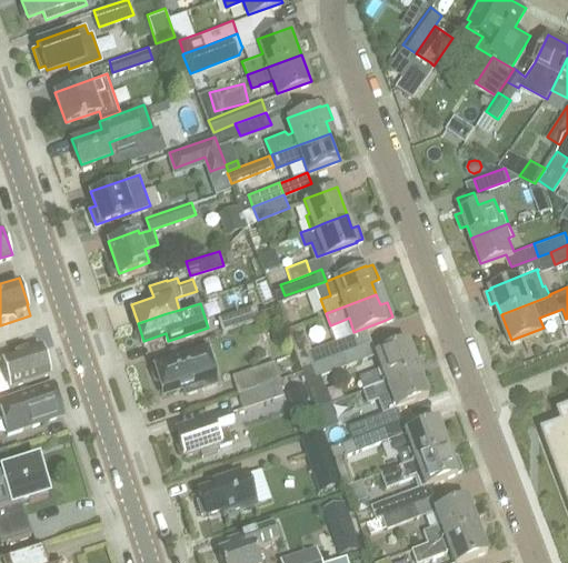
[(223,330),(261,317),(257,303),(218,317),(223,330)]
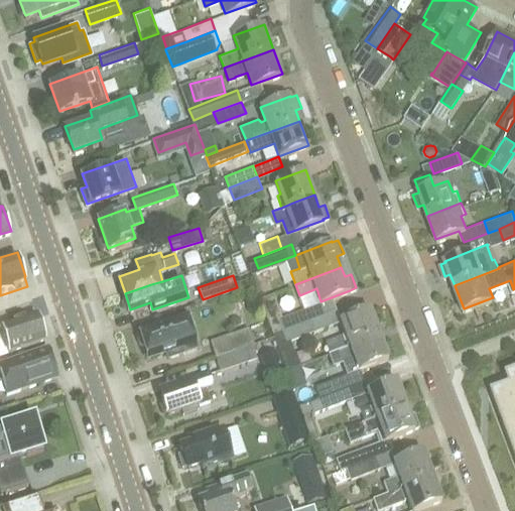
[(273,332),(309,317),(305,306),(281,315),(276,301),(263,306),(273,332)]
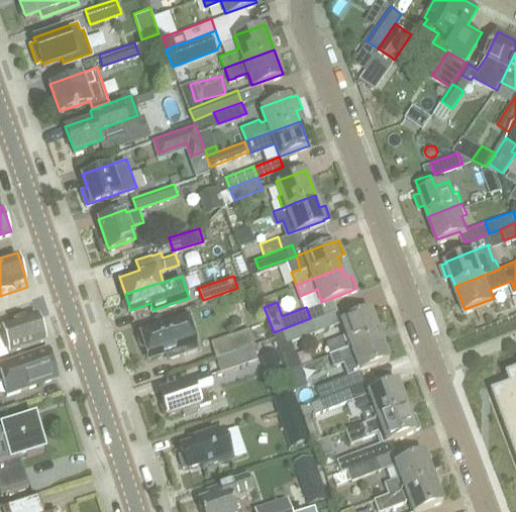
[(346,345),(380,333),(371,309),(341,320),(346,333),(342,334),(346,345)]
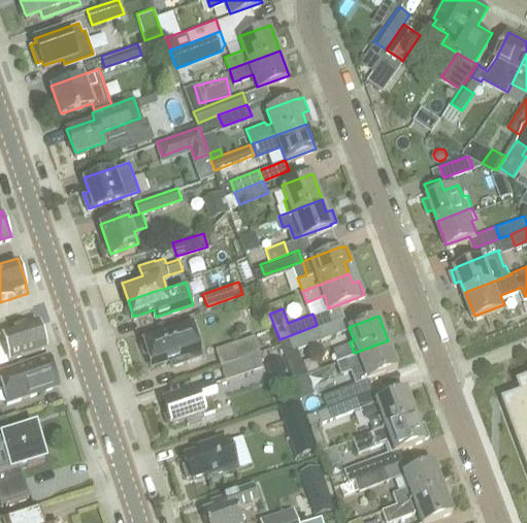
[(0,359),(46,345),(37,319),(2,330),(5,337),(0,338),(0,359)]
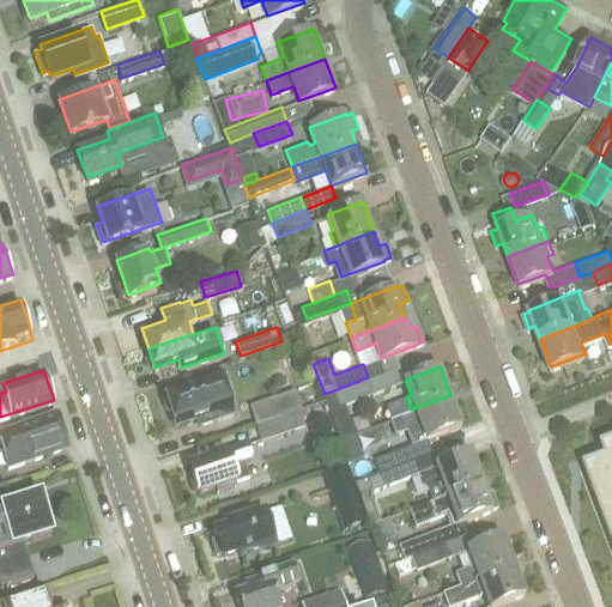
[(201,422),(236,411),(223,371),(206,377),(206,376),(167,389),(168,394),(164,398),(168,407),(173,407),(177,422),(199,414),(201,422)]
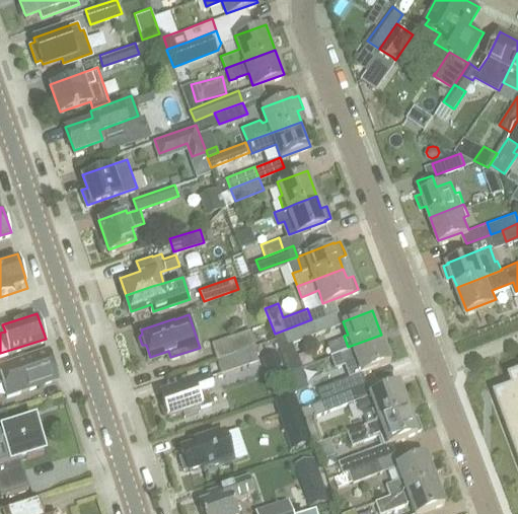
[(311,319),(275,334),(288,369),(300,365),(292,342),(316,333),(311,319)]
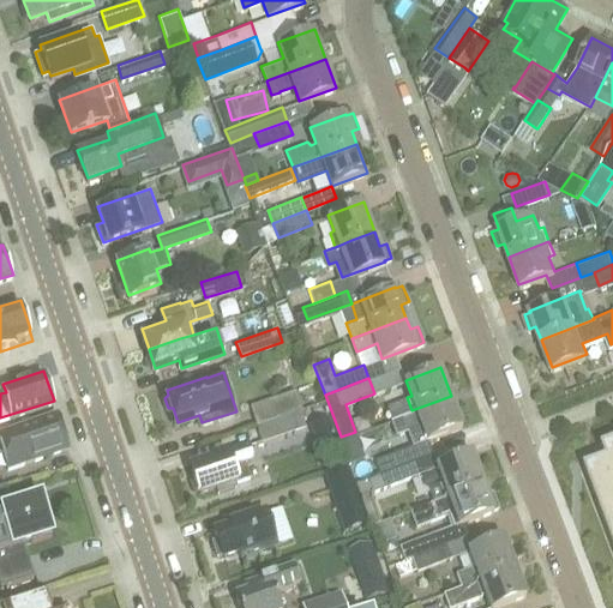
[(257,422),(301,408),(304,407),(296,387),(251,403),(257,422)]
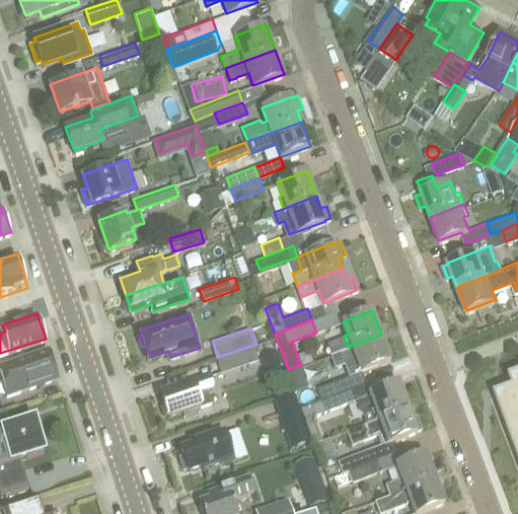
[(351,374),(390,359),(381,335),(348,347),(331,353),(336,364),(346,361),(351,374)]
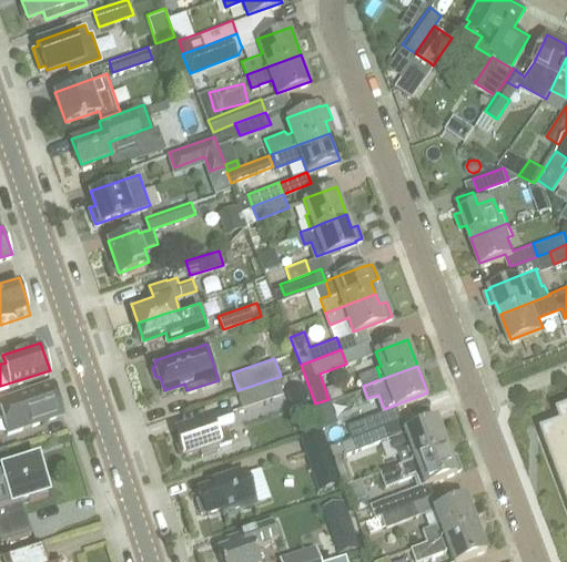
[(284,392),(279,377),(238,390),(243,407),(284,392)]
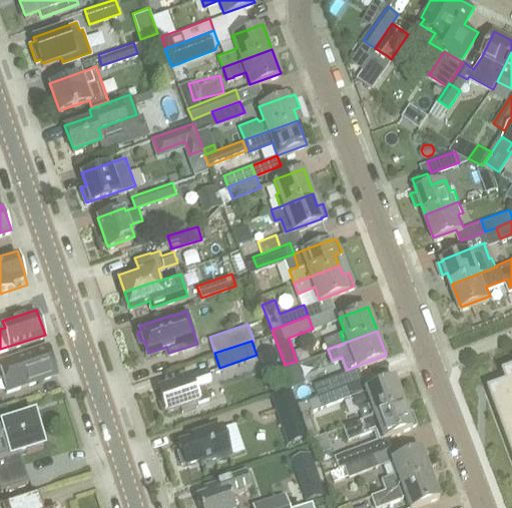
[(48,344),(11,355),(0,359),(0,366),(7,389),(57,372),(48,344)]
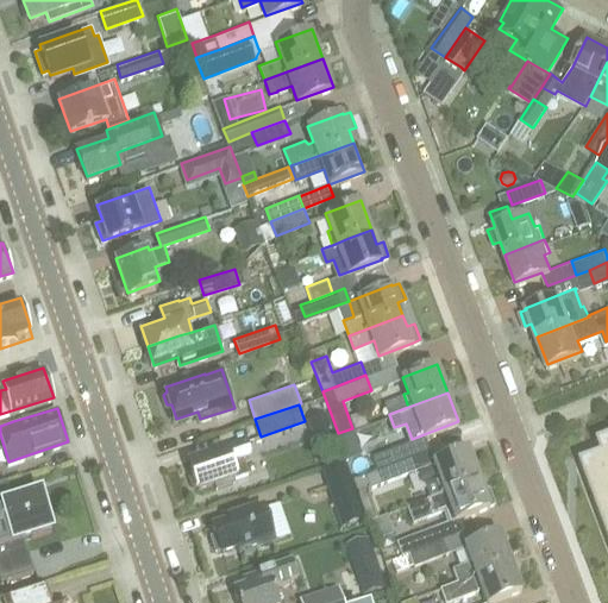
[(244,452),(254,448),(249,437),(210,450),(211,452),(192,459),(200,485),(237,472),(237,473),(250,469),(244,452)]
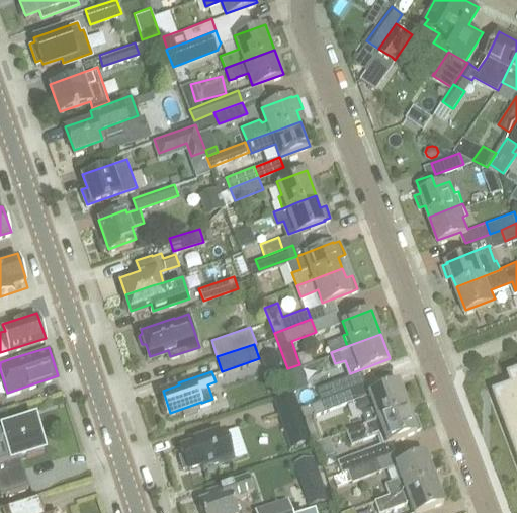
[(516,372),(509,375),(513,386),(494,393),(516,452),(516,372)]
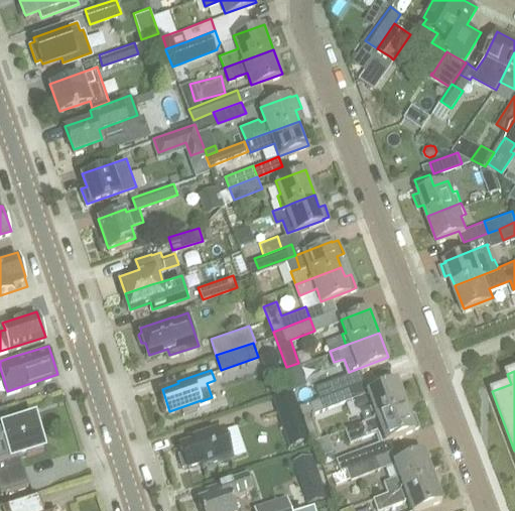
[(320,396),(349,385),(345,374),(315,385),(320,396)]
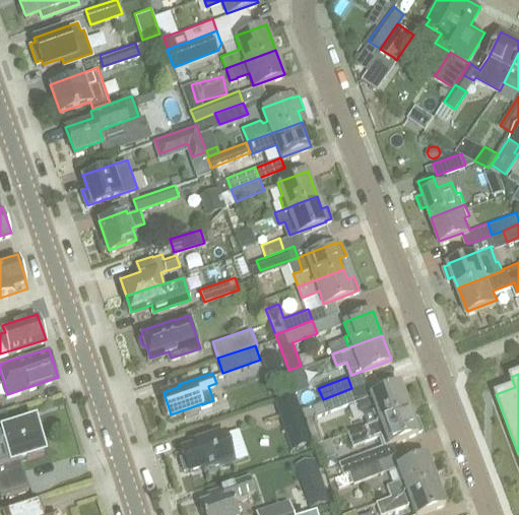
[(367,422),(408,406),(399,381),(370,392),(375,404),(363,409),(367,422)]
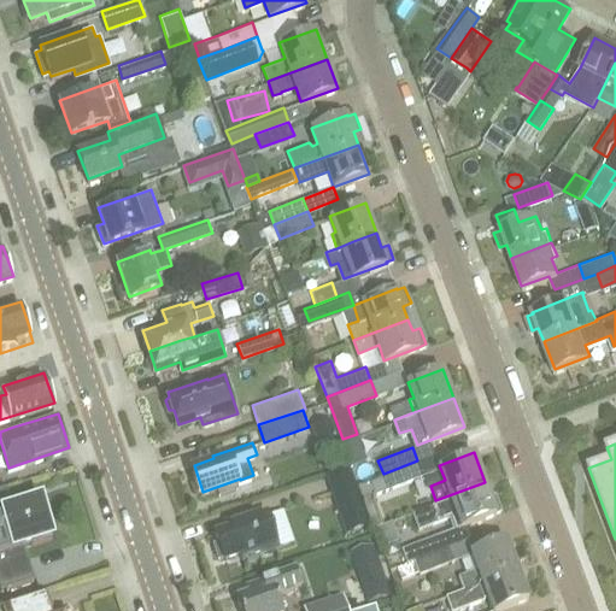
[(417,460),(383,474),(388,488),(423,474),(417,460)]
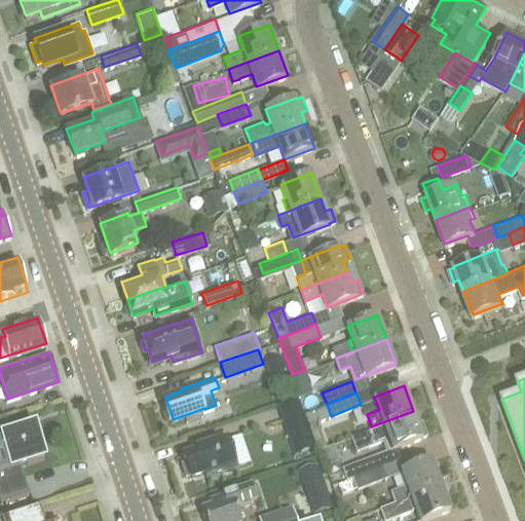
[(422,419),(417,421),(413,411),(371,426),(352,434),(358,449),(383,440),(386,448),(392,446),(423,435),(422,434),(427,433),(422,419)]
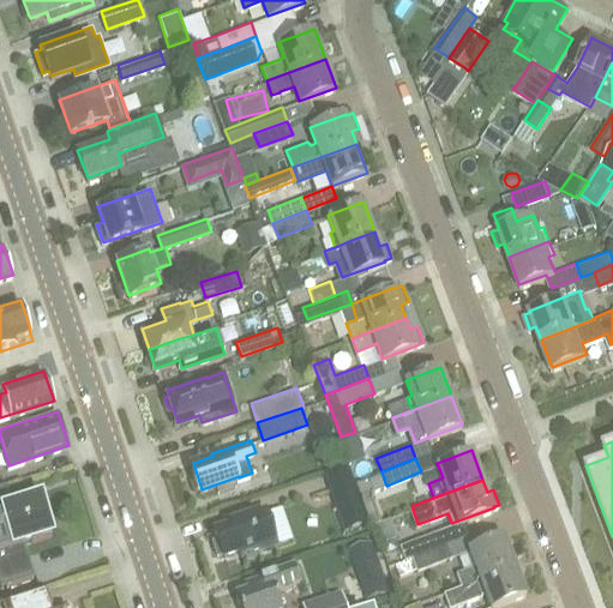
[(332,488),(340,510),(361,501),(354,481),(332,488)]
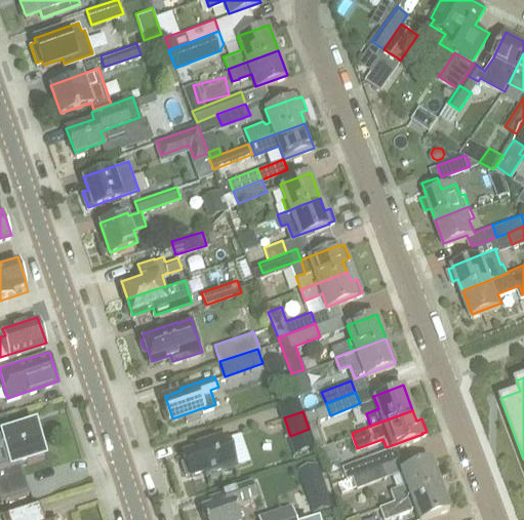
[(30,490),(22,462),(44,454),(35,425),(12,432),(5,412),(0,413),(0,496),(1,500),(30,490)]
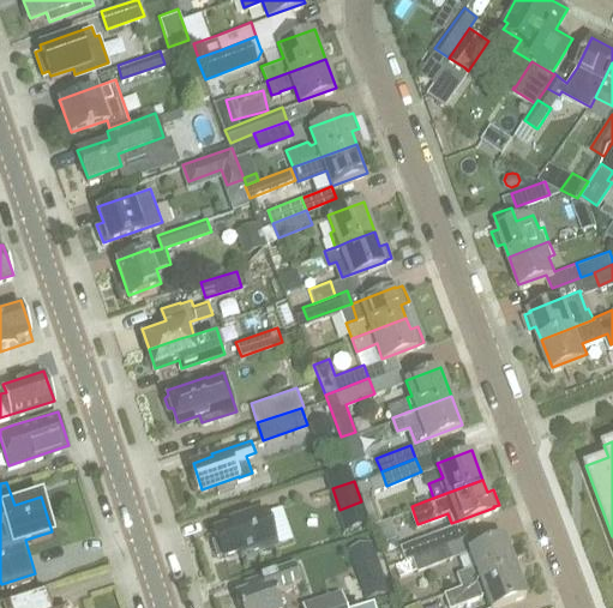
[(391,512),(420,499),(414,485),(385,498),(391,512)]
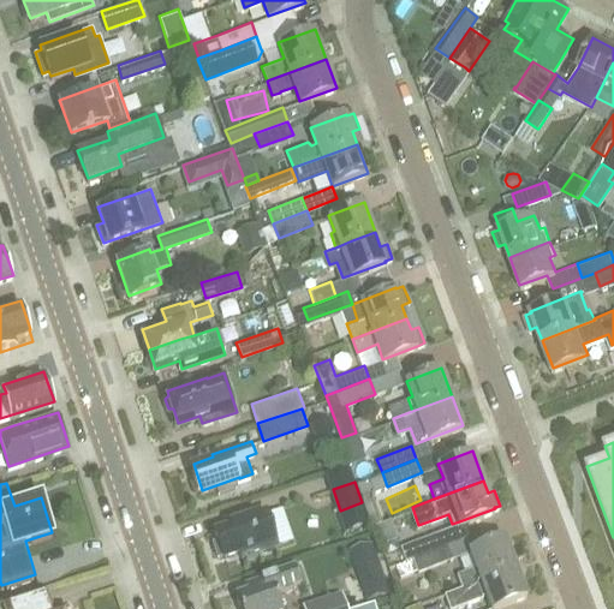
[(228,523),(215,527),(219,537),(213,539),(218,554),(224,551),(225,554),(239,549),(242,554),(278,542),(266,507),(250,512),(249,509),(226,517),(228,523)]
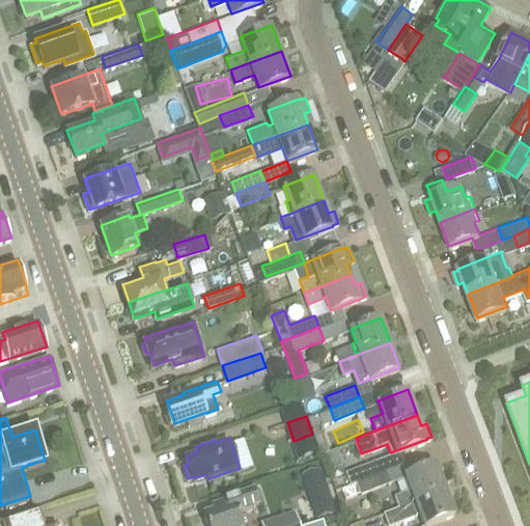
[(357,479),(386,468),(382,457),(353,467),(357,479)]
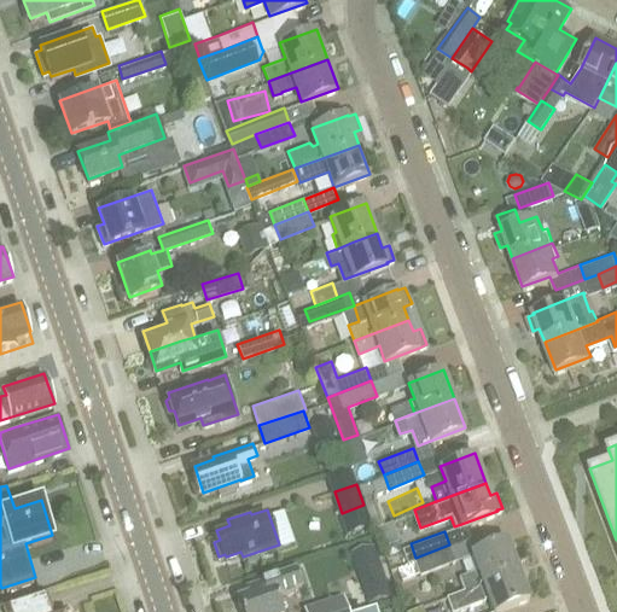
[(465,587),(518,566),(507,537),(472,551),(478,566),(460,573),(465,587)]
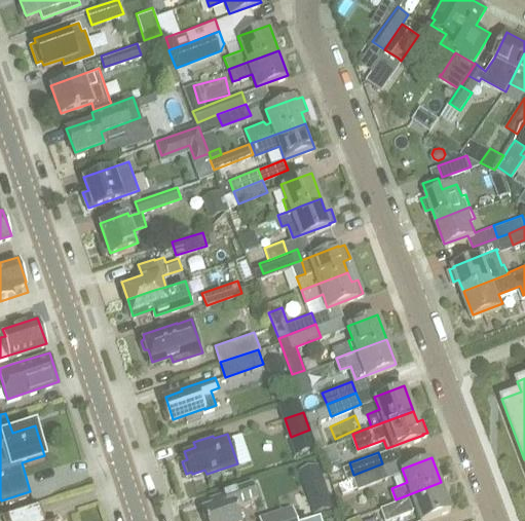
[(382,463),(353,475),(359,487),(387,476),(382,463)]
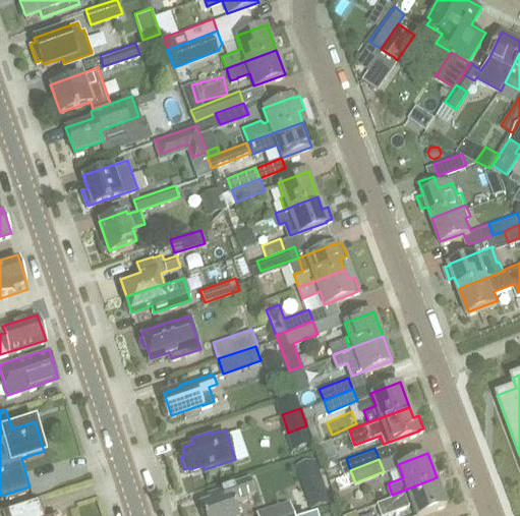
[(392,495),(378,501),(383,514),(409,504),(408,502),(412,501),(417,514),(446,503),(437,477),(392,495)]
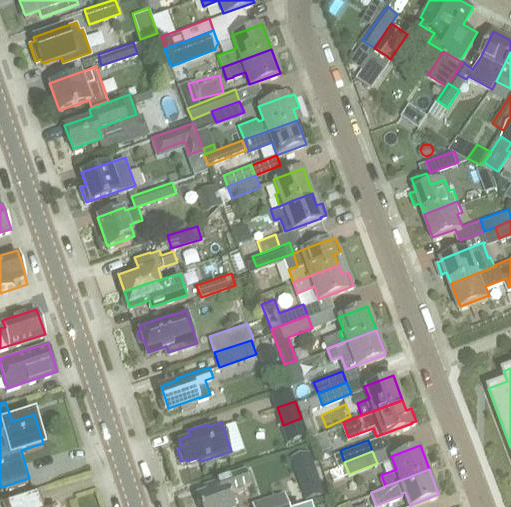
[(230,490),(250,483),(245,470),(207,483),(209,489),(197,493),(202,506),(233,506),(236,506),(230,490)]
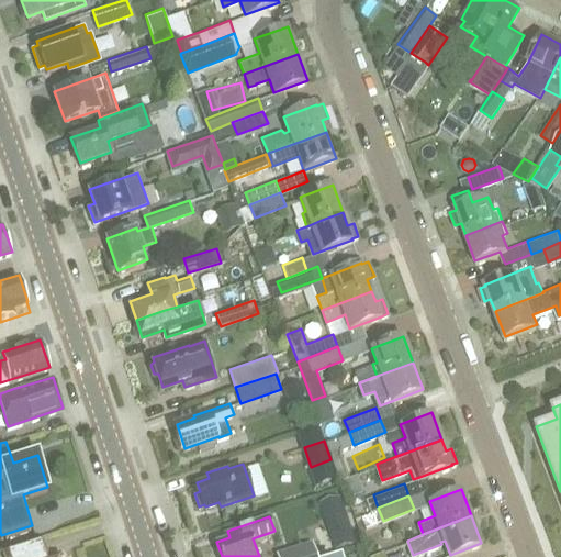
[(278,556),(313,556),(317,556),(313,539),(277,552),(278,556)]
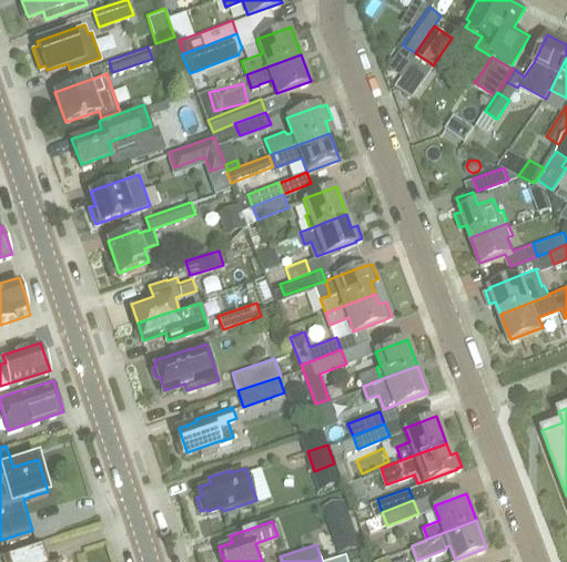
[(62,561),(61,558),(49,561),(44,545),(6,558),(7,561),(62,561)]
